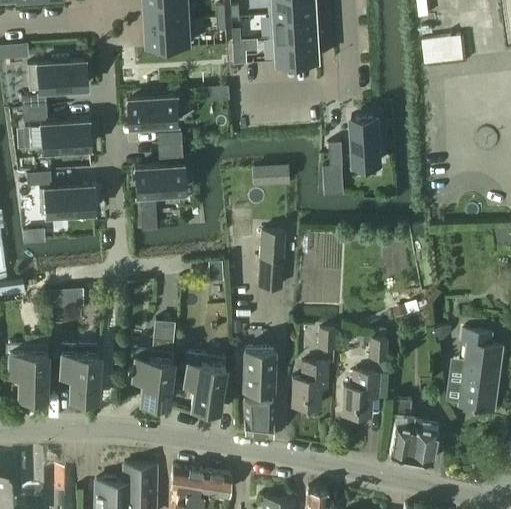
[(146,23),(188,20),(186,0),(161,0),(145,1),(146,23)]
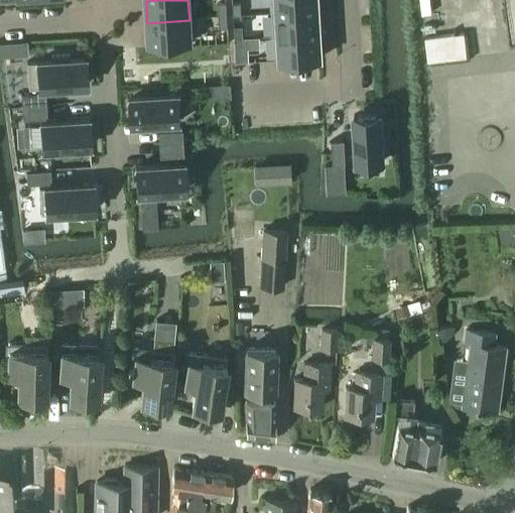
[(269,0),(270,16),(318,13),(317,0),(269,0)]
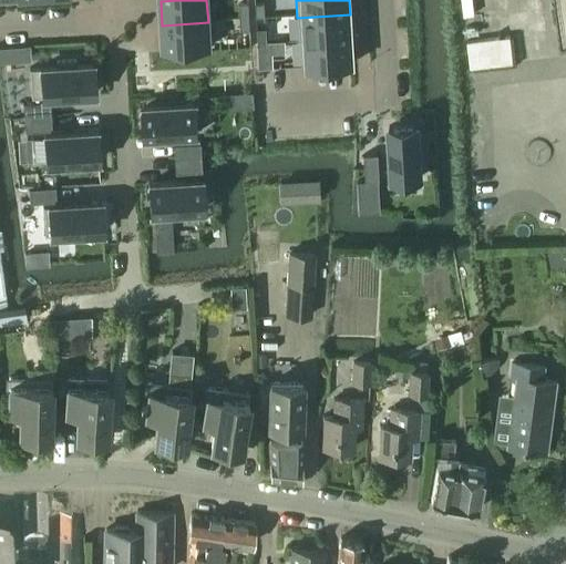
[(237,7),(237,20),(242,20),(246,20),(248,20),(248,7),(237,7)]
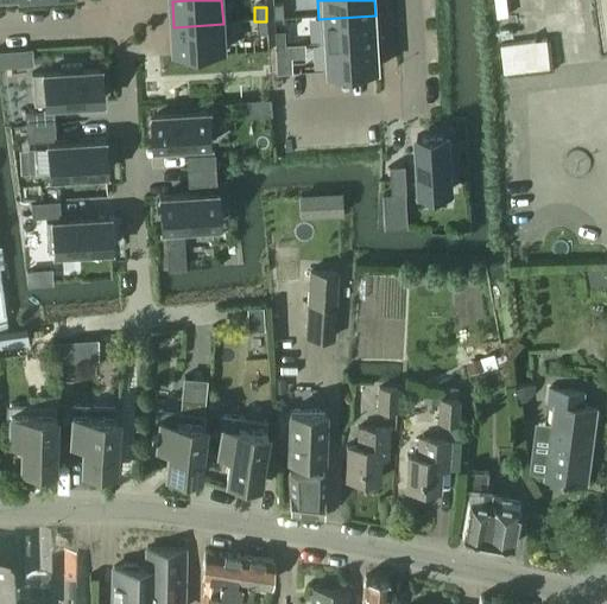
[(285,7),(273,7),(273,21),(285,21),(285,7)]
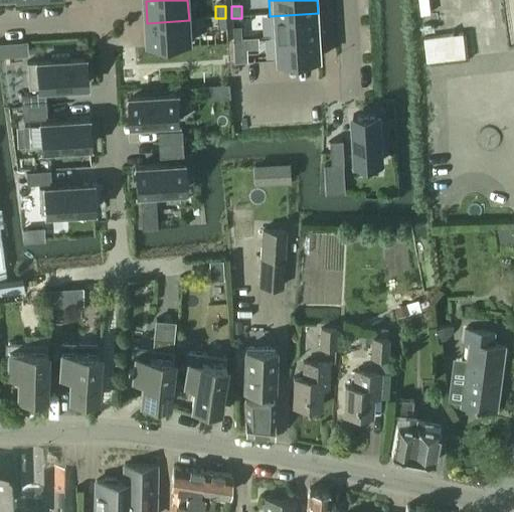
[(320,36),(318,13),(270,16),(272,39),(320,36)]
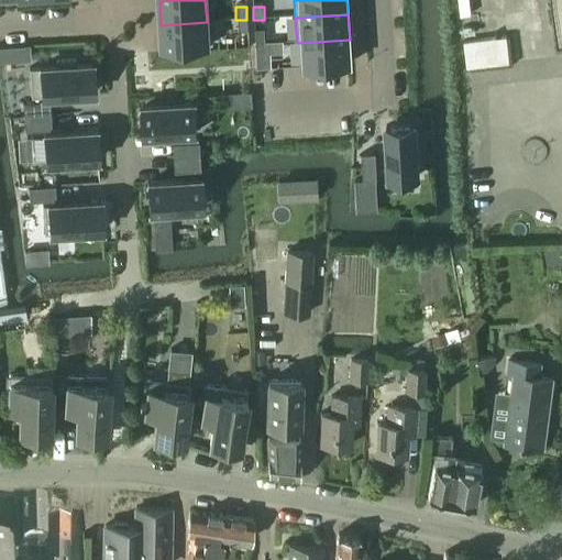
[(240,20),(235,20),(237,33),(248,33),(246,20),(244,20),(240,20)]
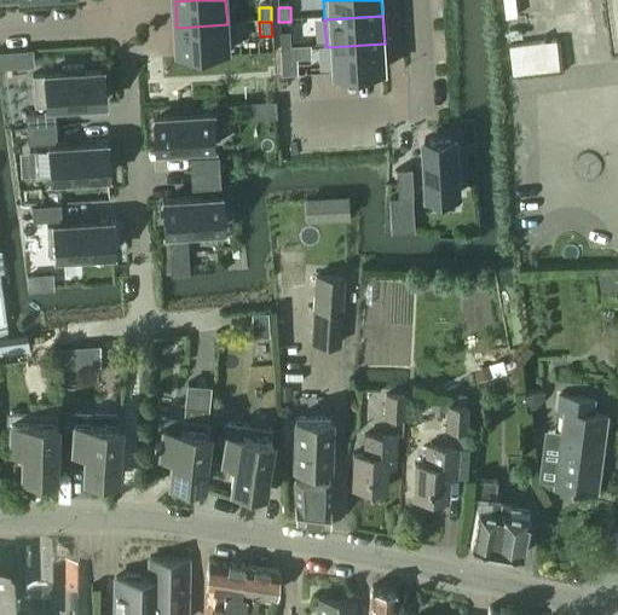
[(292,36),(290,22),(278,22),(279,36),(292,36)]
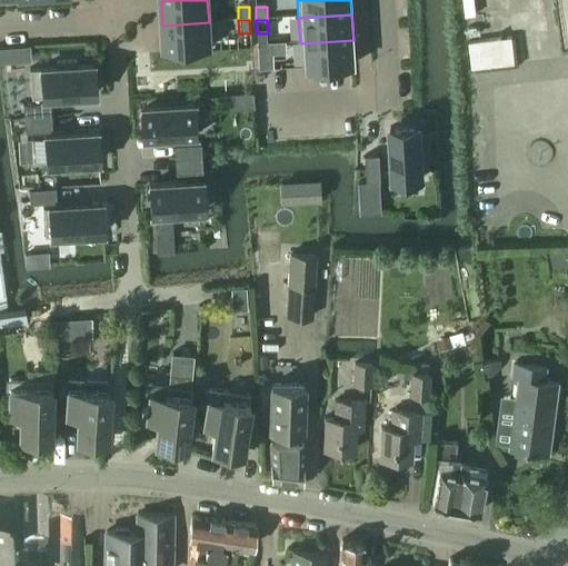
[(162,26),(165,50),(215,47),(213,22),(209,22),(162,26)]
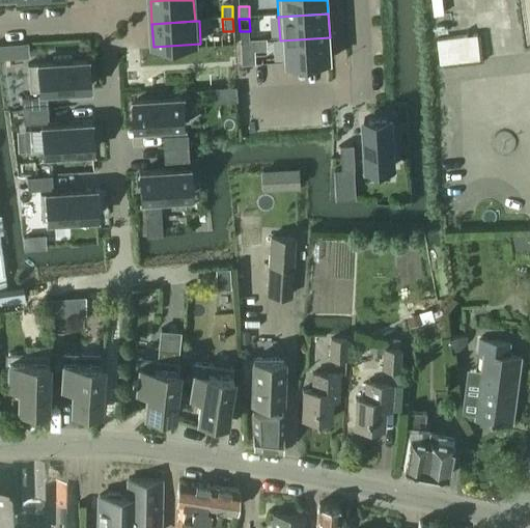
[(331,62),(329,37),(282,40),(284,64),(331,62)]
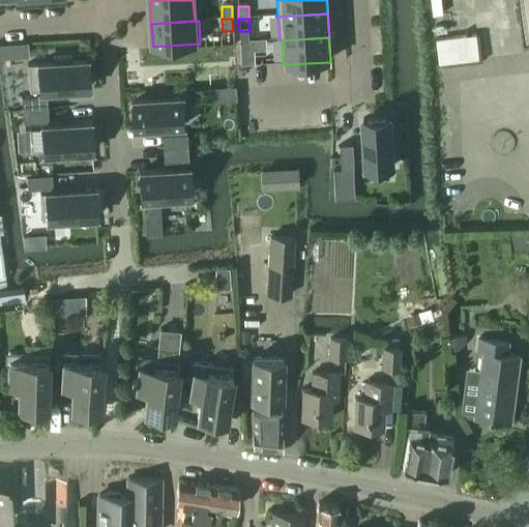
[(10,47),(0,47),(0,61),(11,60),(10,47)]
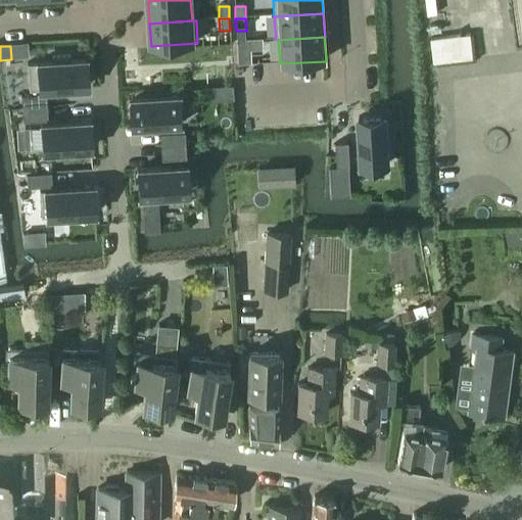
[(238,66),(248,65),(247,53),(237,54),(238,66)]
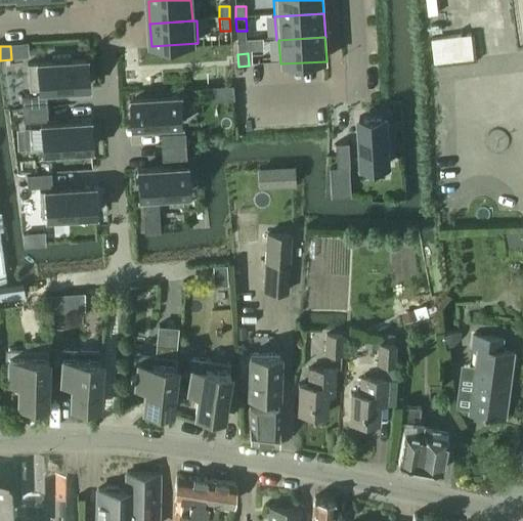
[(26,67),(28,92),(86,89),(85,62),(69,63),(69,58),(51,59),(52,64),(26,67)]
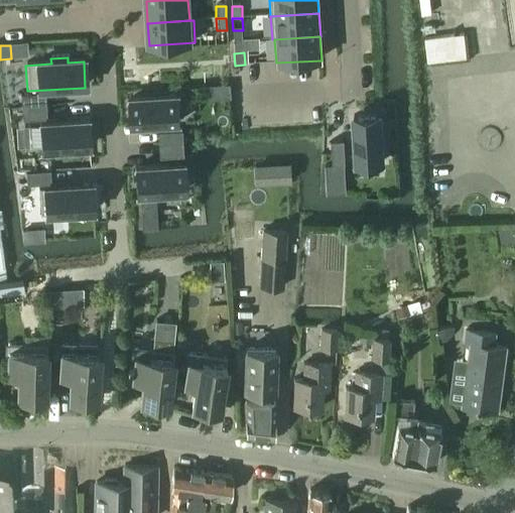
[(230,87),(217,87),(218,101),(231,100),(230,87)]
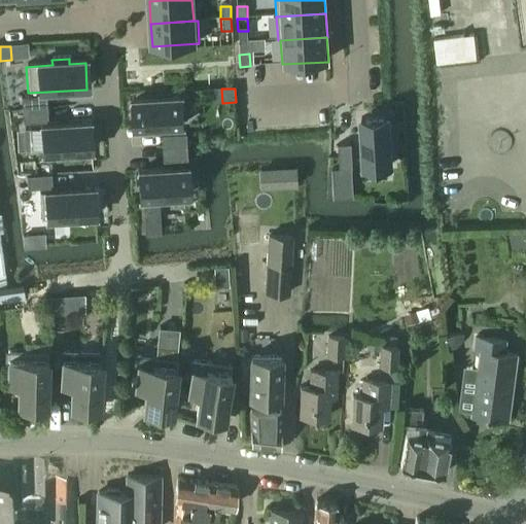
[(21,99),(22,111),(46,110),(45,97),(21,99)]
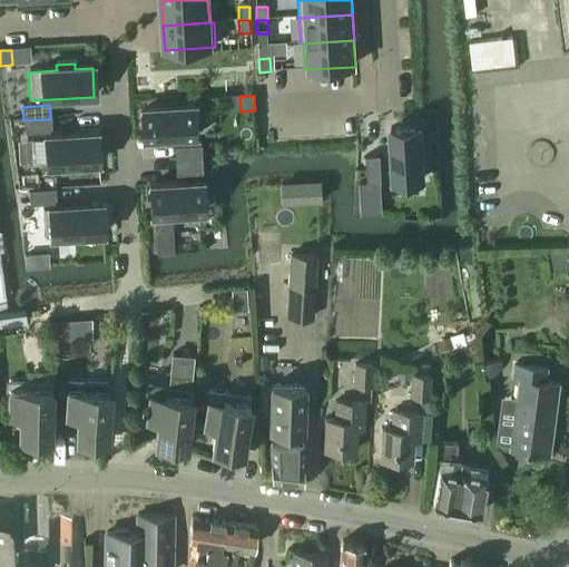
[(144,111),(145,140),(196,137),(194,108),(144,111)]
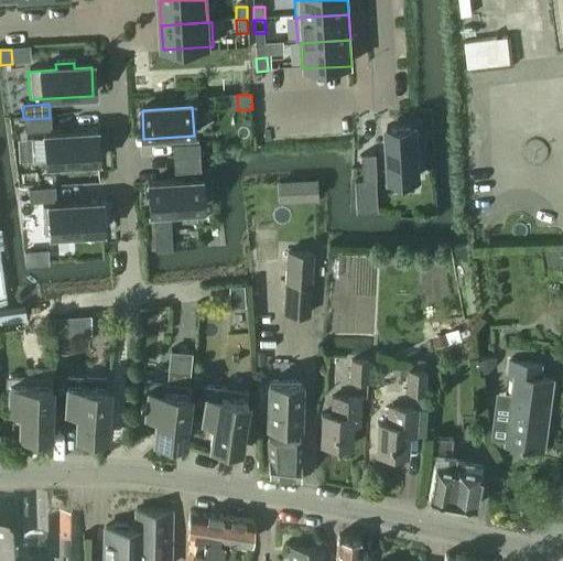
[(50,131),(50,118),(23,119),(23,132),(50,131)]
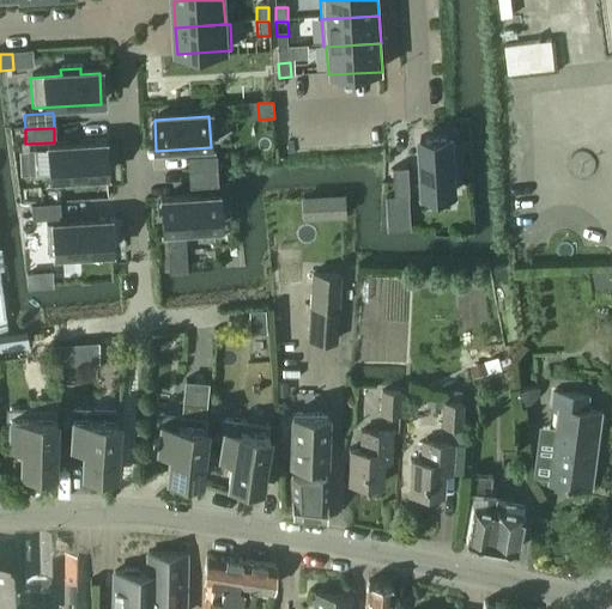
[(454,195),(450,138),(419,140),(423,196),(454,195)]
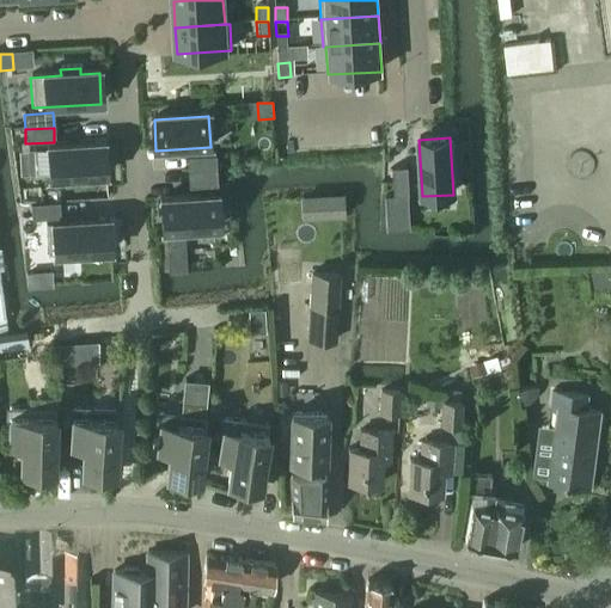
[(105,176),(103,145),(49,148),(50,179),(105,176)]
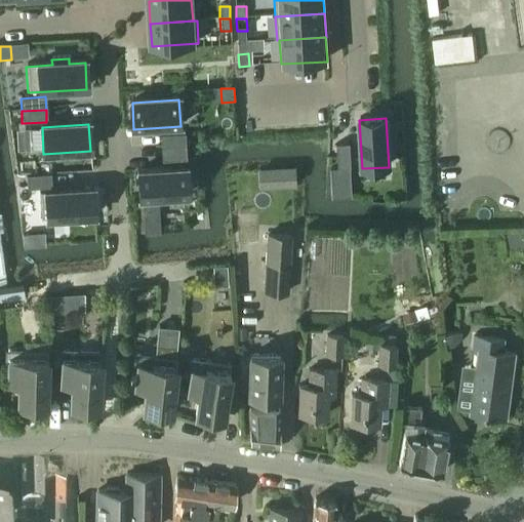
[(186,135),(161,136),(162,149),(187,148),(186,135)]
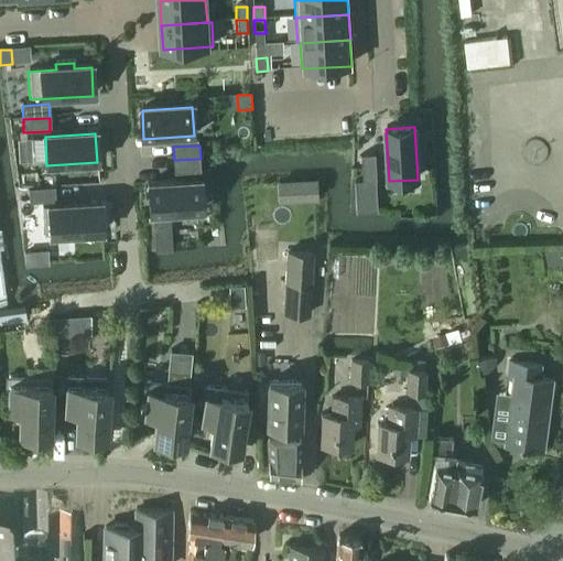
[(377,182),(376,157),(376,155),(361,157),(363,183),(366,183),(376,182),(377,182)]
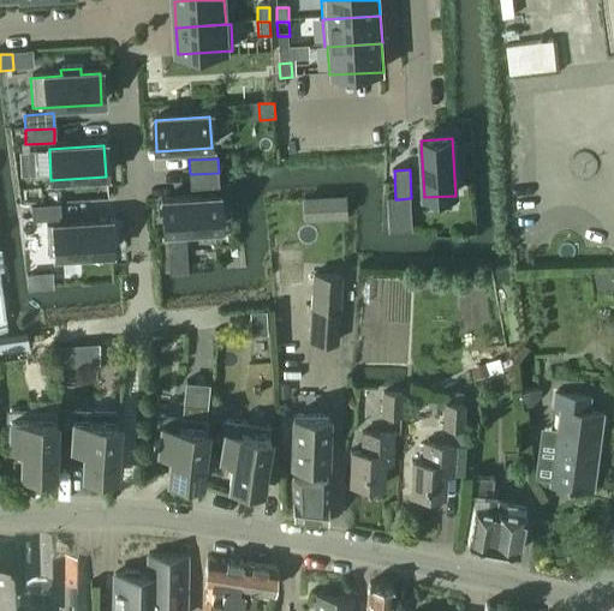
[(219,173),(190,174),(190,190),(219,187),(219,173)]
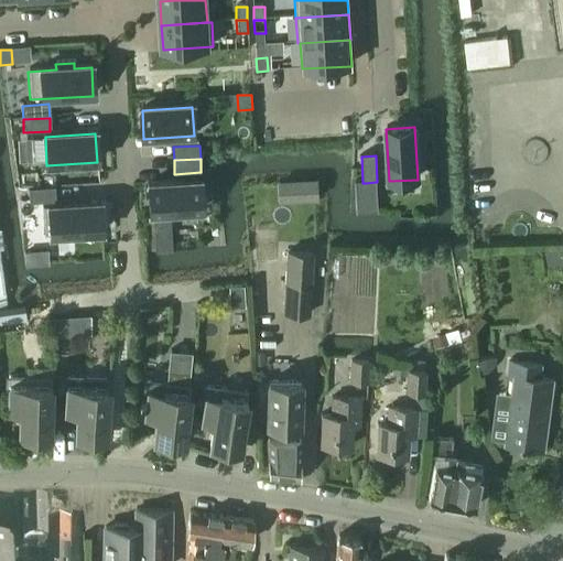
[(363,183),(355,183),(356,215),(378,214),(376,182),(366,183),(363,183)]
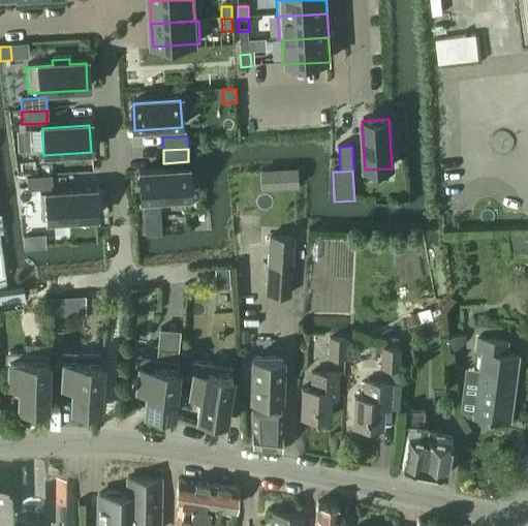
[(184,172),(137,174),(140,202),(186,198),(184,172)]
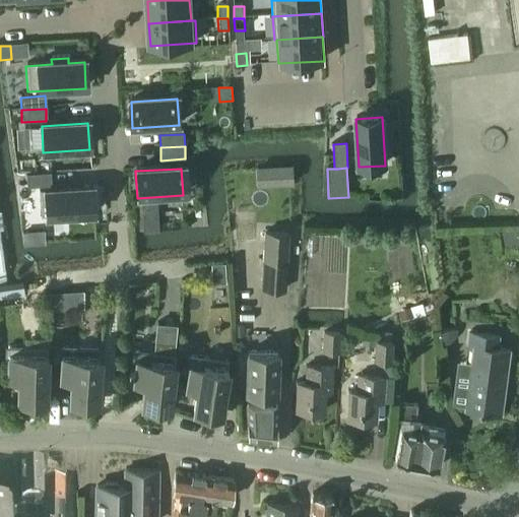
[(293,169),(279,169),(280,187),(294,187),(293,169)]
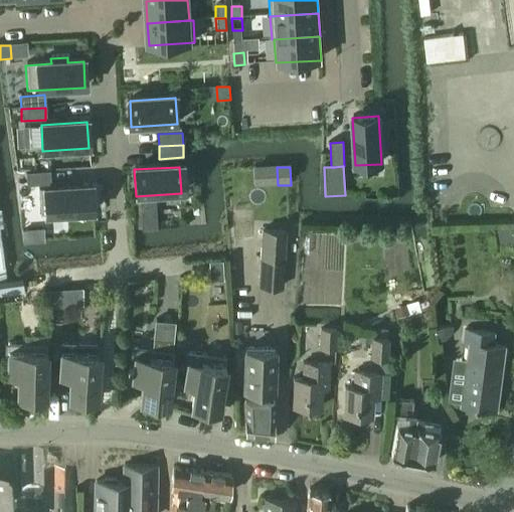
[(49,184),(48,171),(24,173),(25,185),(49,184)]
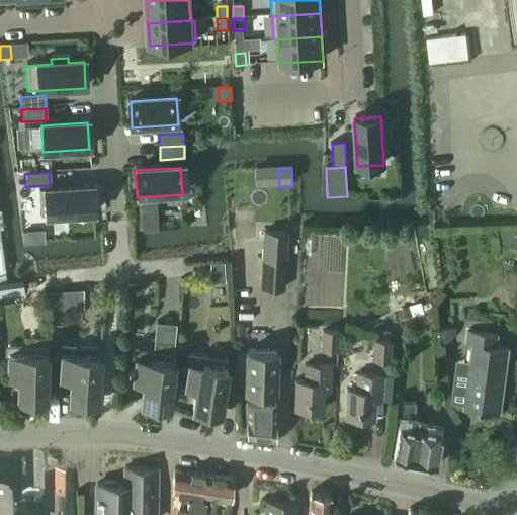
[(91,187),(78,188),(61,189),(37,190),(39,217),(65,216),(93,215),(91,187)]
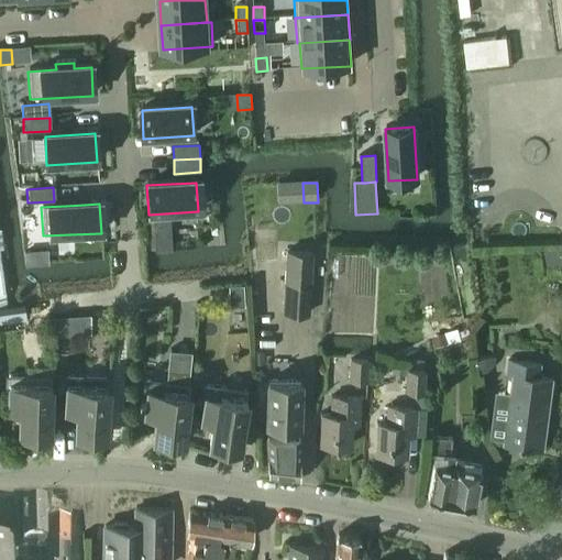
[(168,218),(152,219),(154,251),(154,254),(171,253),(171,250),(168,218)]
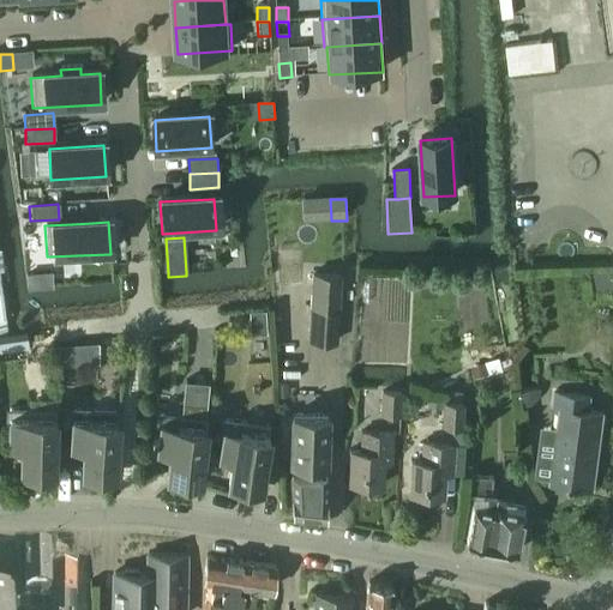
[(612,281),(612,273),(592,273),(595,293),(612,291),(612,281)]
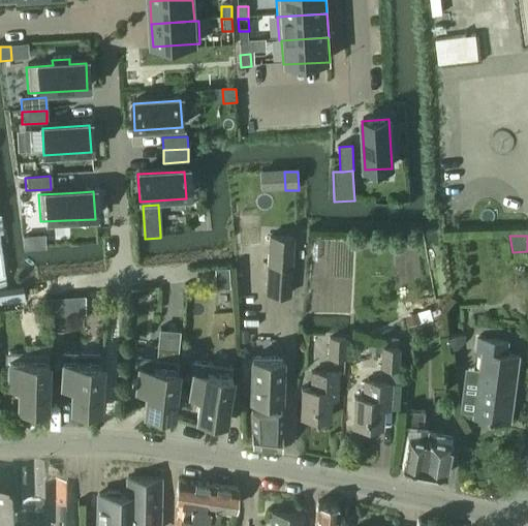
[(292,240),(269,239),(266,297),(289,298),(292,240)]
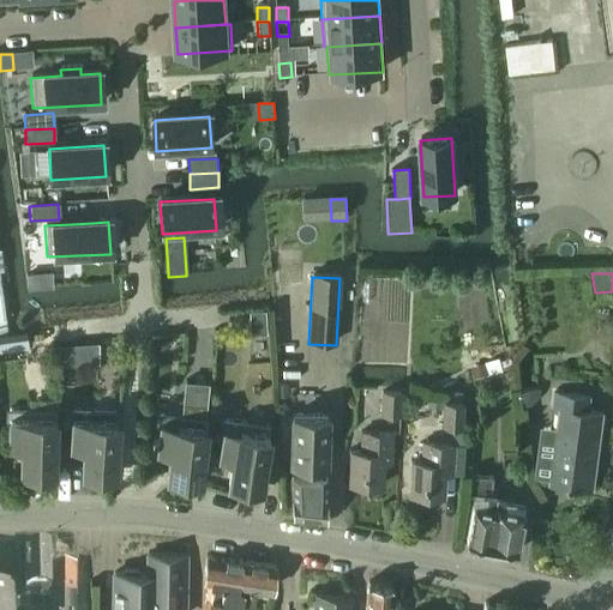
[(425,282),(424,299),(439,299),(440,283),(425,282)]
